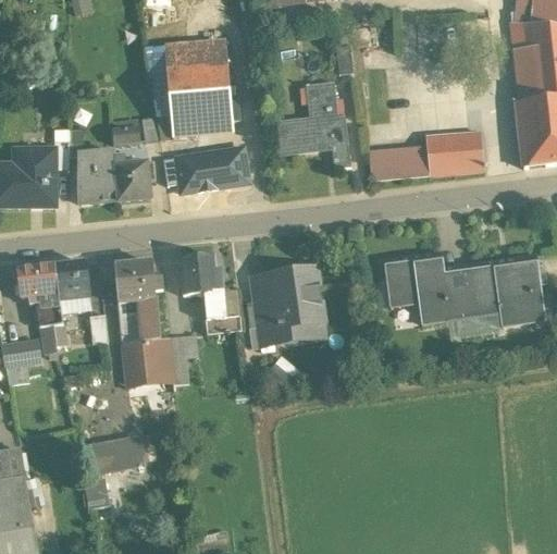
[(510,0),(512,50),(533,48),(530,0),(510,0)]
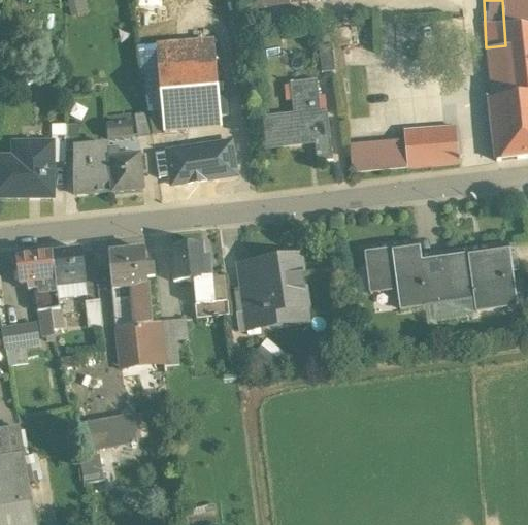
[(502,0),(505,45),(512,94),(489,97),(496,158),(519,155),(516,125),(527,123),(527,0),(502,0)]
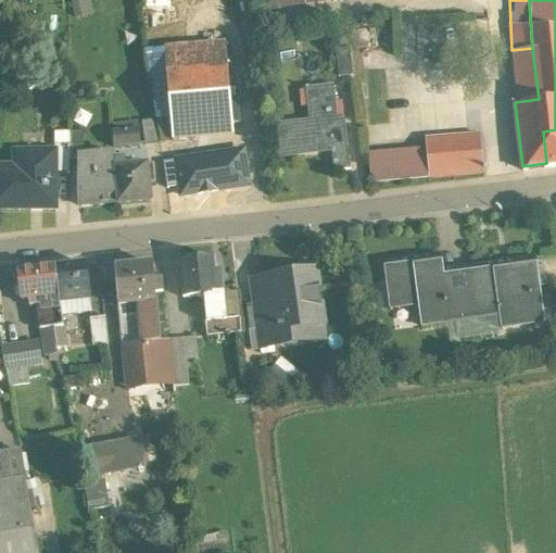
[(224,44),(163,49),(169,115),(171,127),(184,126),(231,122),(224,44)]
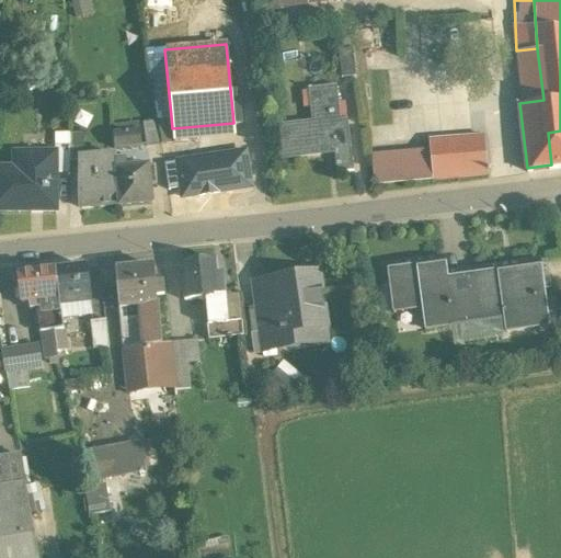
[(352,47),(338,48),(341,75),(355,73),(352,47)]
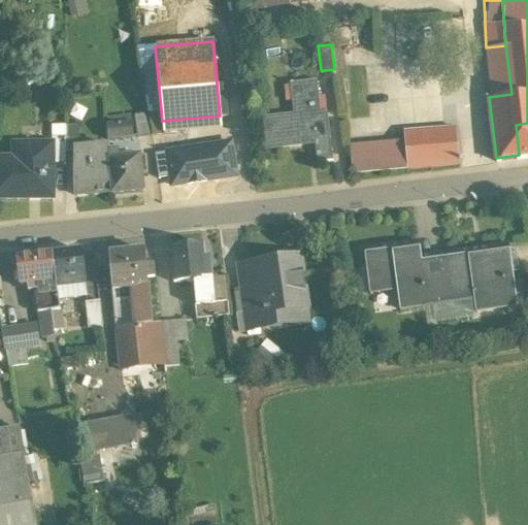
[(317,78),(290,81),(293,113),(261,118),(264,146),(315,140),(317,160),(332,158),(327,109),(320,110),(317,78)]
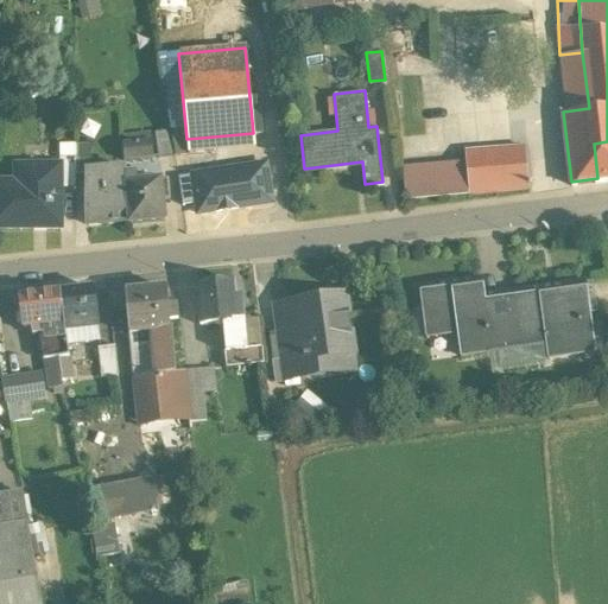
[(185,126),(170,129),(173,154),(202,152),(201,138),(187,139),(185,126)]
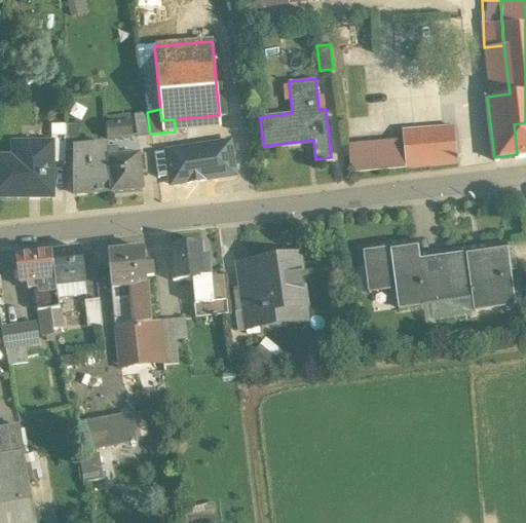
[(150,134),(147,112),(134,114),(136,135),(150,134)]
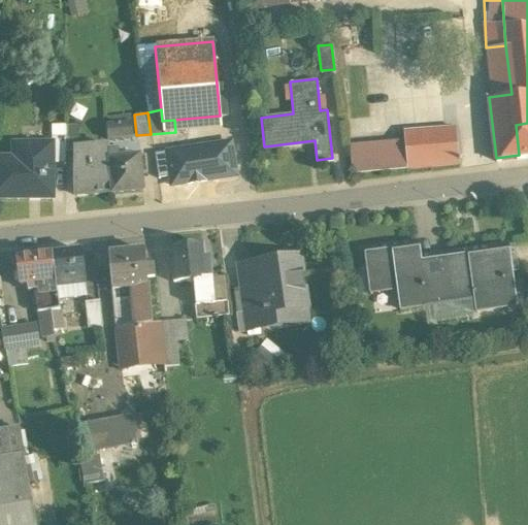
[(130,122),(105,124),(106,138),(132,136),(130,122)]
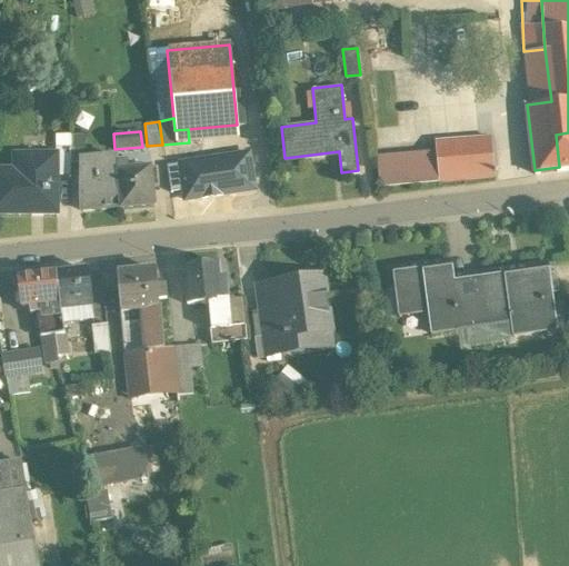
[(568,132),(556,135),(559,167),(568,165),(568,132)]
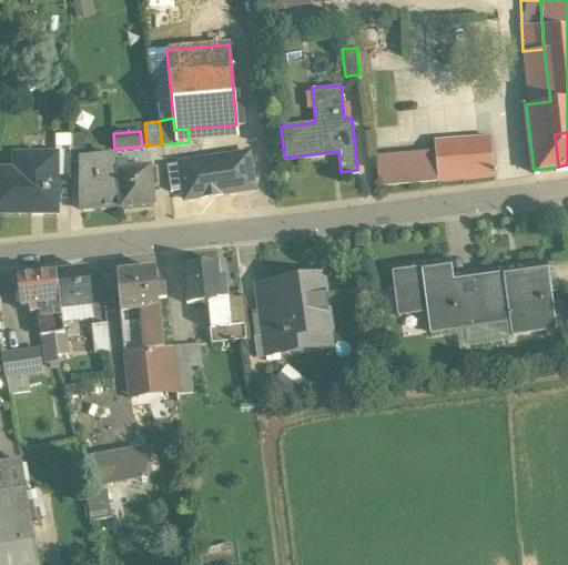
[(83,159),(83,134),(69,134),(69,145),(69,162),(81,162),(81,159),(83,159)]
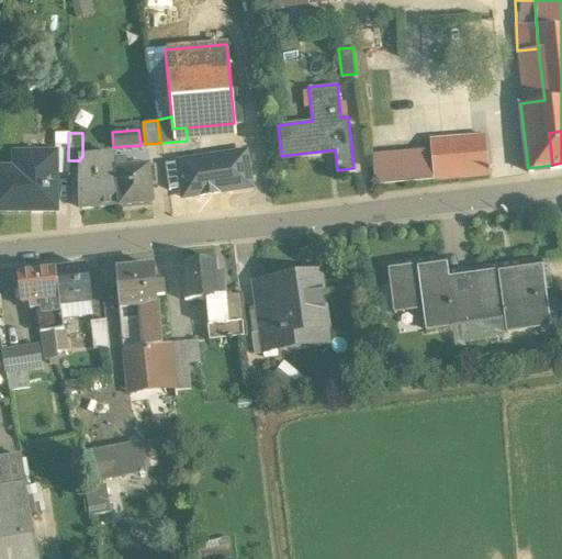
[(483,133),(429,137),(430,148),(433,177),(486,171),(483,133)]
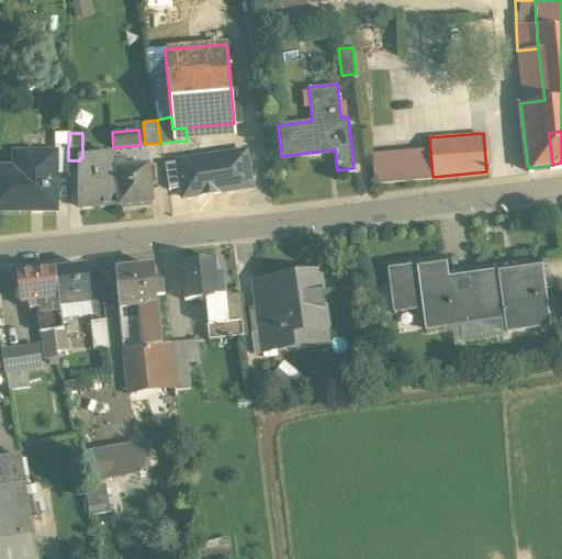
[(68,160),(68,144),(54,144),(54,152),(55,152),(55,172),(68,172),(68,161),(68,160)]
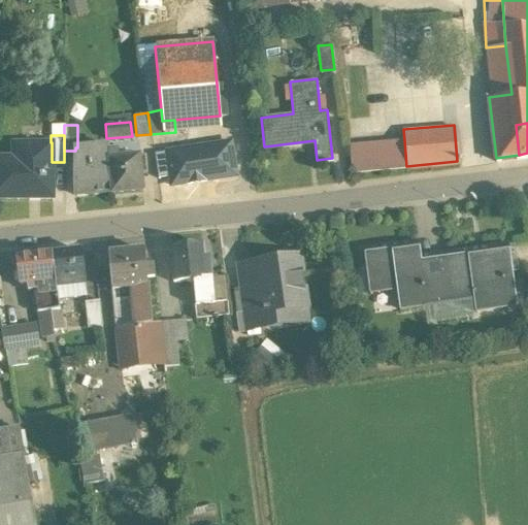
[(404,139),(383,141),(385,168),(406,166),(404,139)]
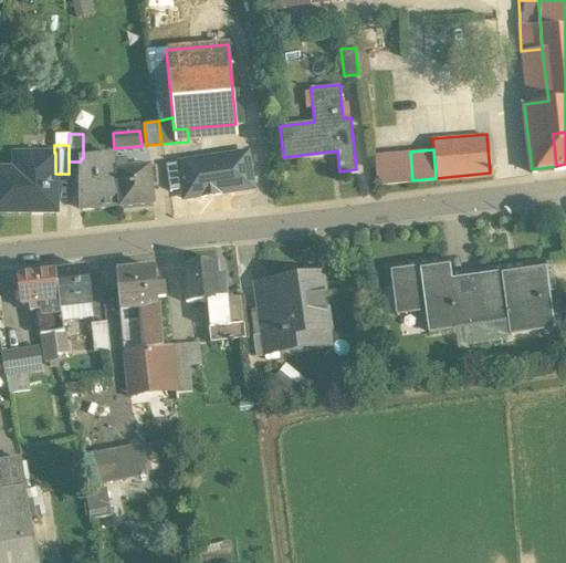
[(177,159),(177,160),(180,187),(181,195),(251,186),(247,150),(177,159)]
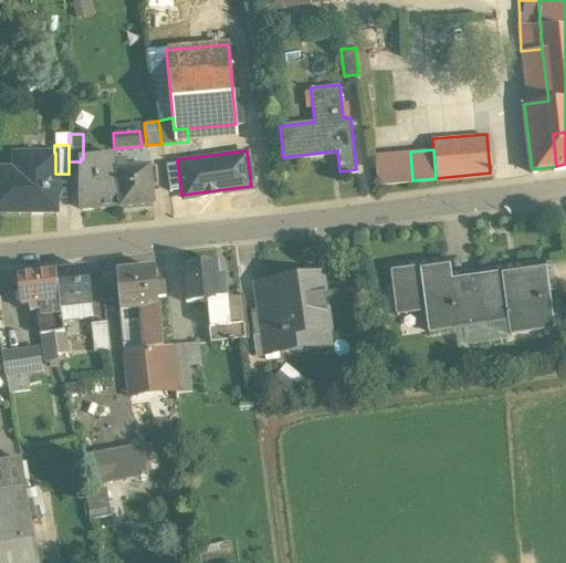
[(410,152),(374,155),(377,184),(412,180),(410,152)]
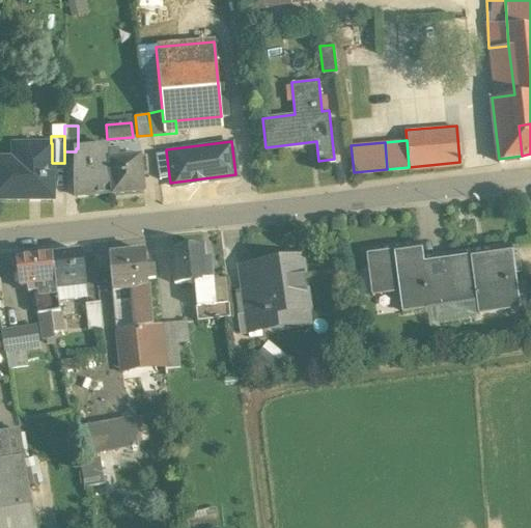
[(25,158),(0,157),(0,197),(52,198),(52,163),(52,143),(51,143),(25,143),(25,158)]
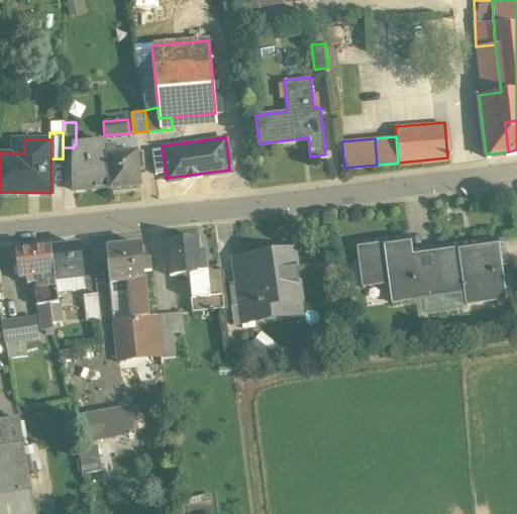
[(105,141),(74,144),(74,190),(109,187),(106,146),(105,141)]
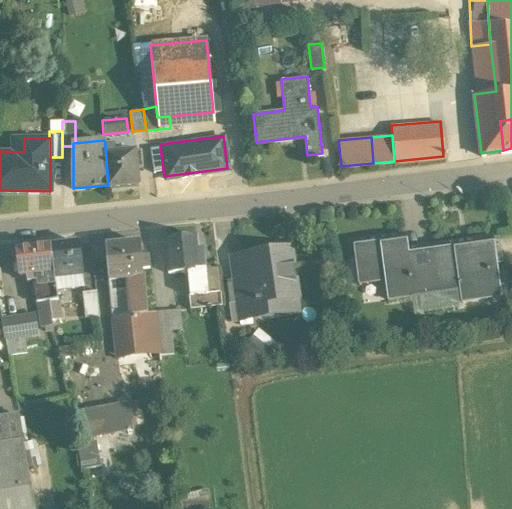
[(139,151),(114,153),(113,144),(105,145),(108,185),(108,186),(137,184),(135,167),(141,166),(139,151)]
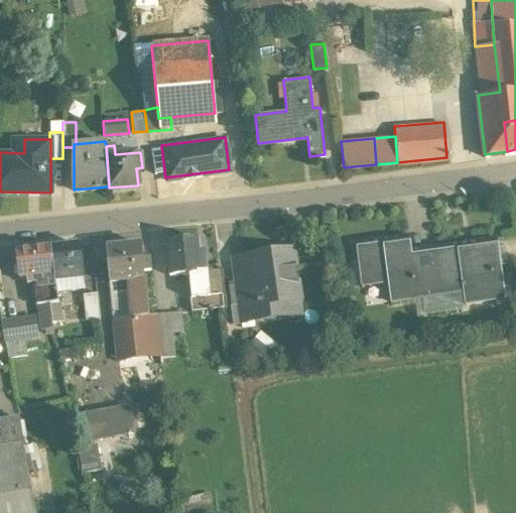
[(151,148),(154,171),(164,170),(161,146),(151,148)]
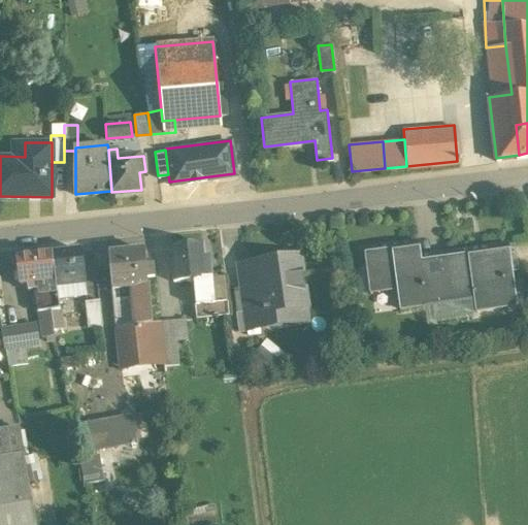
[(508,243),(421,256),(419,240),(364,249),(369,288),(403,283),(406,307),(474,299),(475,310),(517,304),(508,243)]
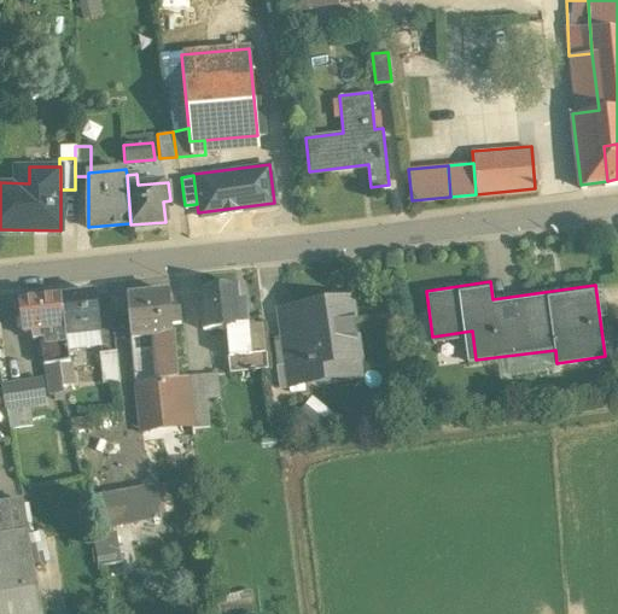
[(237,285),(199,288),(203,328),(226,326),(248,325),(245,299),(239,299),(237,285)]
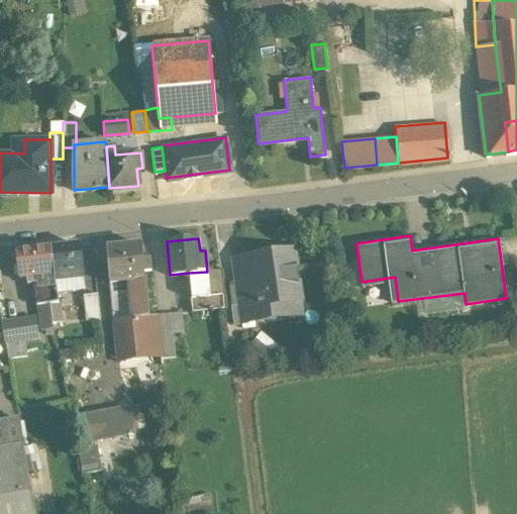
[(141,242),(106,246),(109,283),(114,321),(148,315),(143,270),(150,269),(148,255),(142,255),(141,242)]
